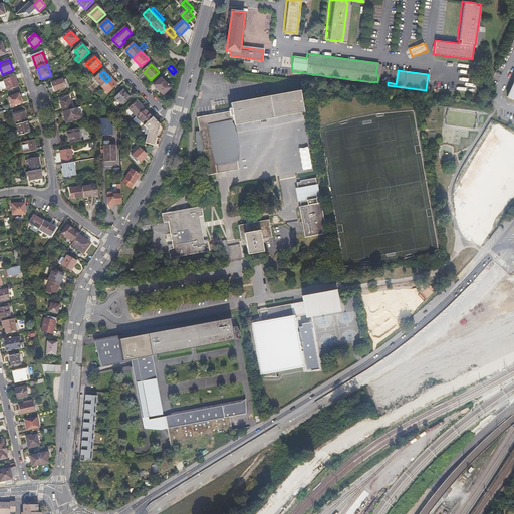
[(150,81),(151,80),(144,72),(142,73),(150,81)]
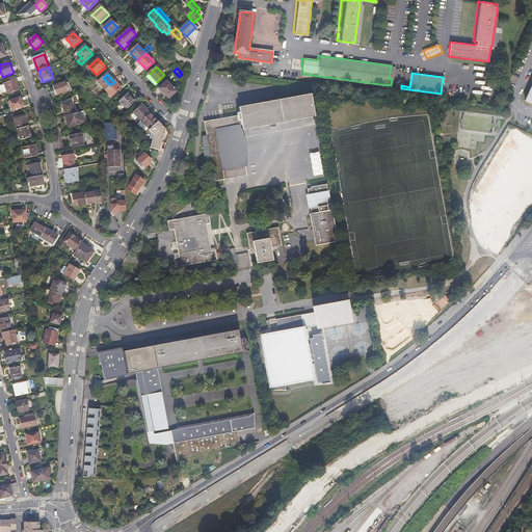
[(110,85),(103,78),(98,82),(105,90),(110,85)]
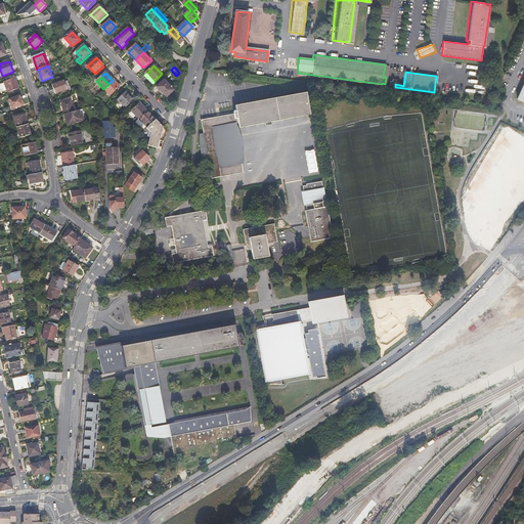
[(19,88),(15,78),(4,82),(5,83),(1,84),(3,90),(7,89),(8,93),(19,88)]
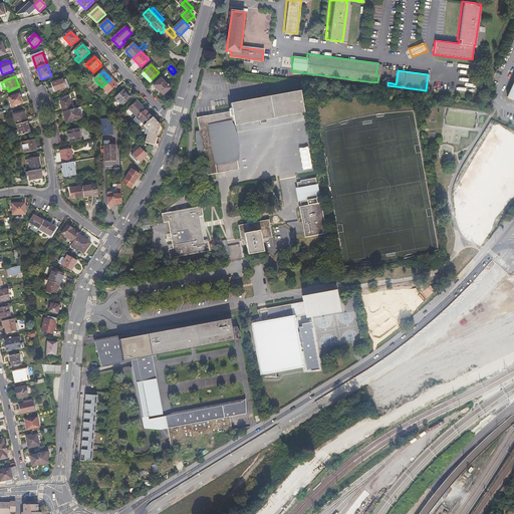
[(62,79),(51,83),(54,92),(65,88),(68,87),(65,79),(62,81),(62,79)]
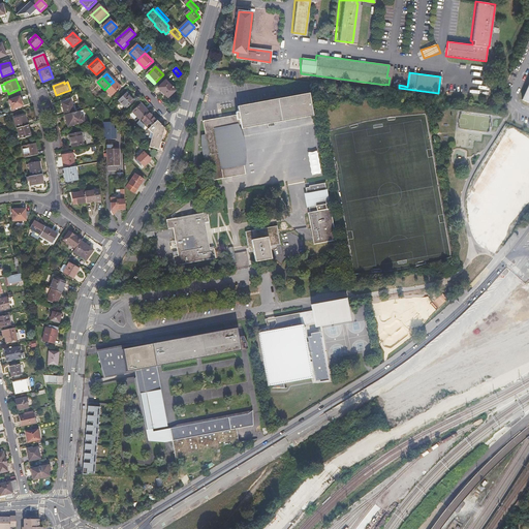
[(114,82),(110,85),(104,90),(111,97),(120,88),(114,82)]
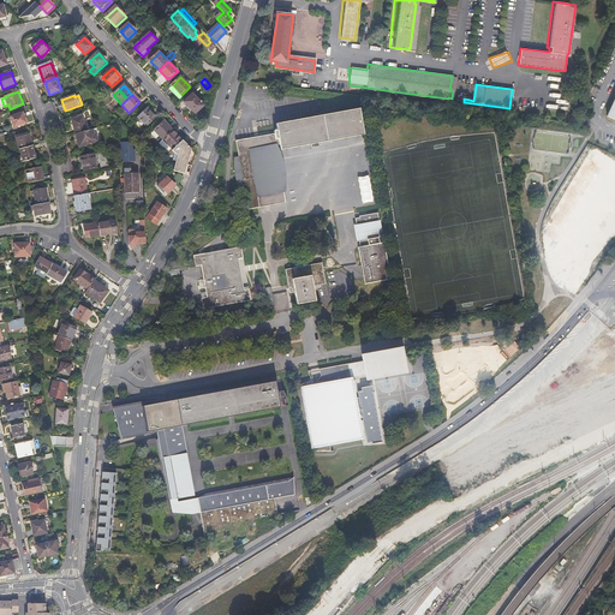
[(196,115),(204,107),(193,95),(184,103),(196,115)]
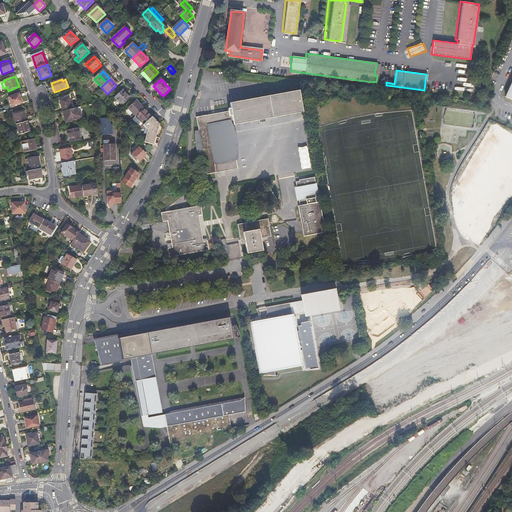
[(114,98),(121,106),(129,98),(122,90),(114,98)]
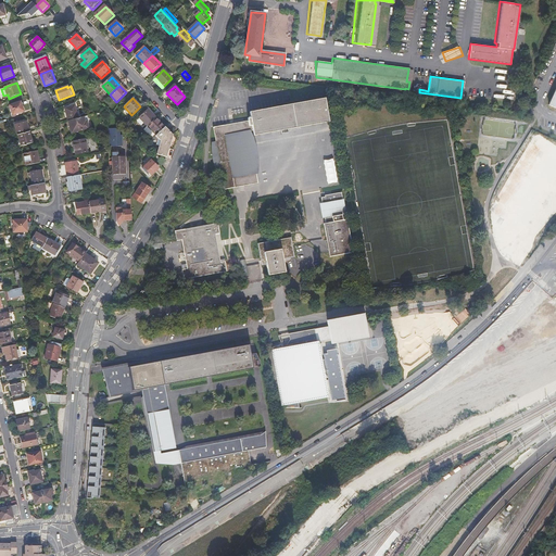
[(250,112),(254,136),(281,130),(282,130),(282,127),(287,127),(287,129),(329,122),(325,98),(250,112)]
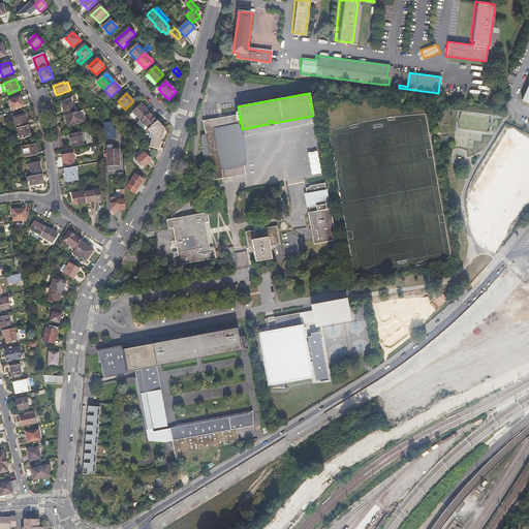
[(8,101),(10,111),(21,106),(19,98),(8,101)]
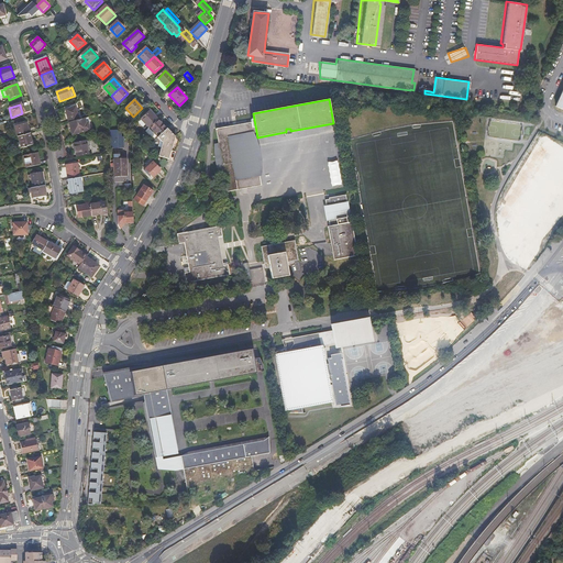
[(69,123),(79,120),(76,107),(66,109),(69,123)]
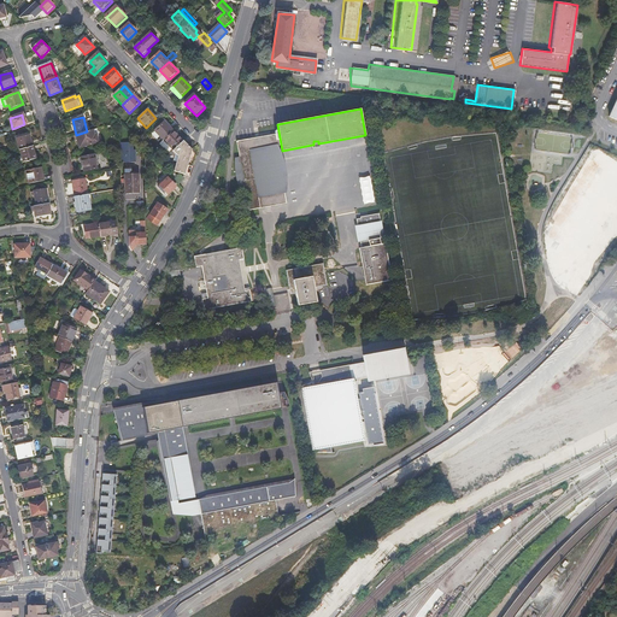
[(163,141),(172,131),(164,122),(153,131),(163,141)]
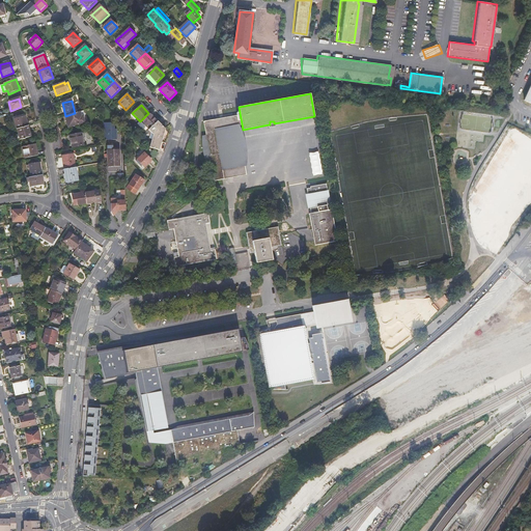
[(75,113),(65,116),(68,127),(85,122),(83,116),(81,116),(80,112),(75,113)]
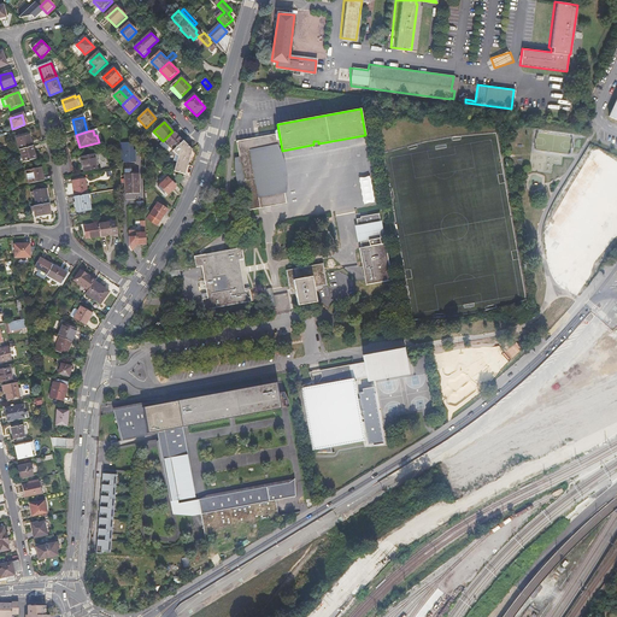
[(172,151),(182,142),(172,131),(163,141),(172,151)]
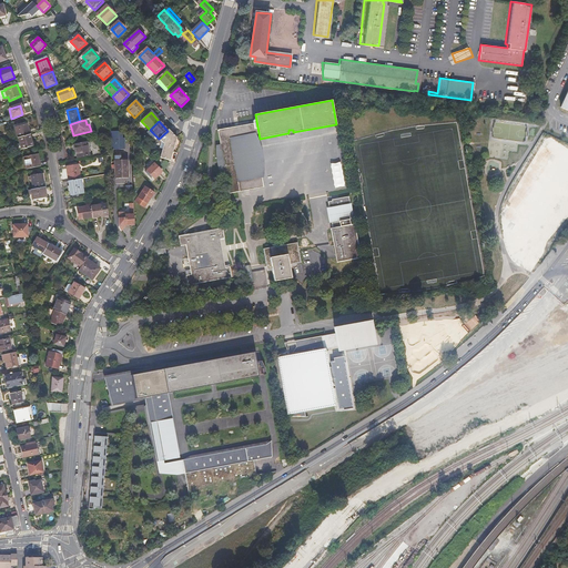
[(19,138),(30,135),(28,124),(16,128),(19,138)]
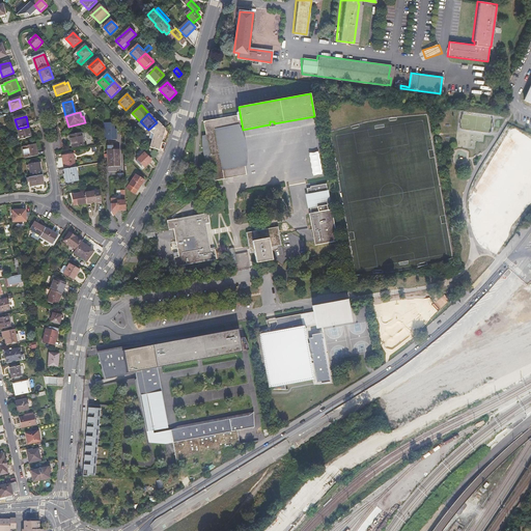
[(116,121),(105,121),(106,139),(117,139),(116,121)]
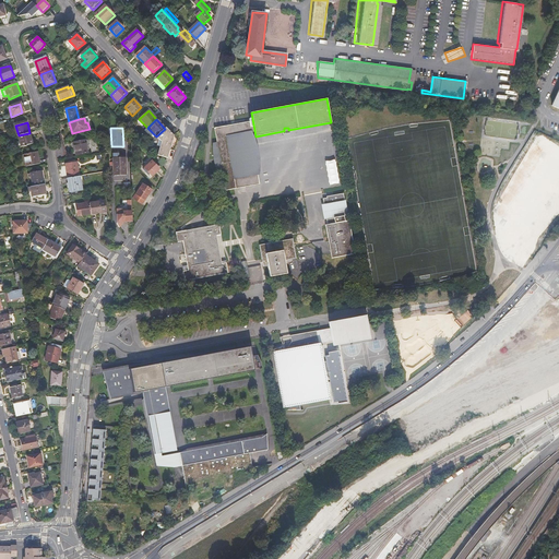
[(156,137),(155,138),(161,143),(157,157),(167,159),(174,138),(165,129),(156,137)]
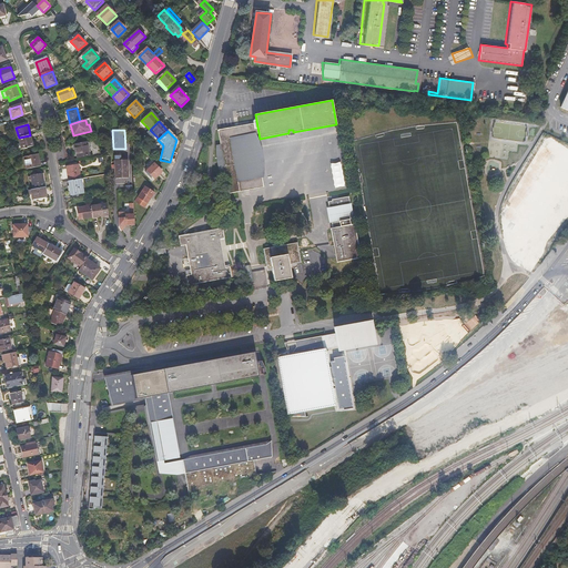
[(30,135),(19,138),(22,149),(33,146),(30,135)]
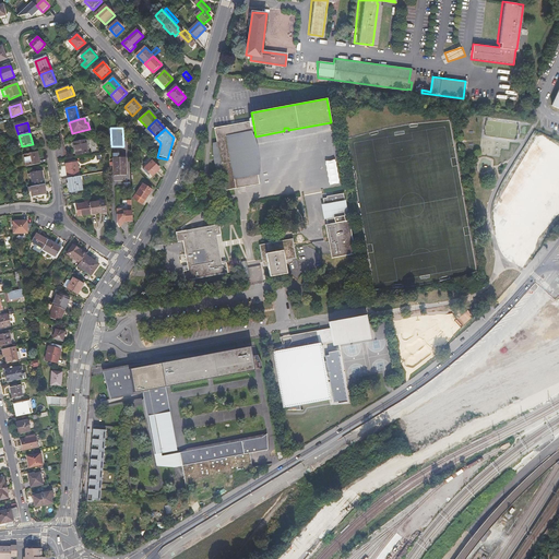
[(85,140),(73,143),(76,155),(88,153),(85,140)]
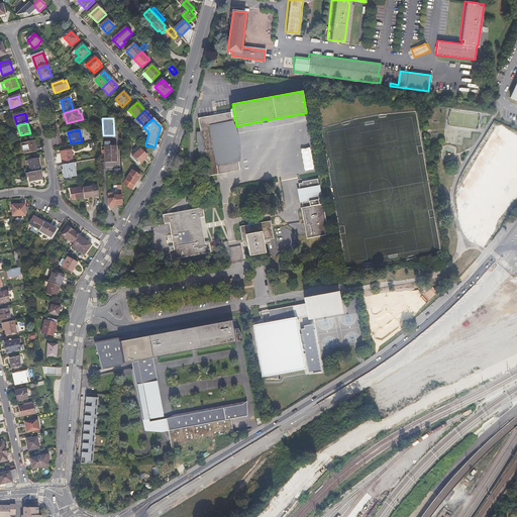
[(38,151),(35,140),(22,142),(24,154),(38,151)]
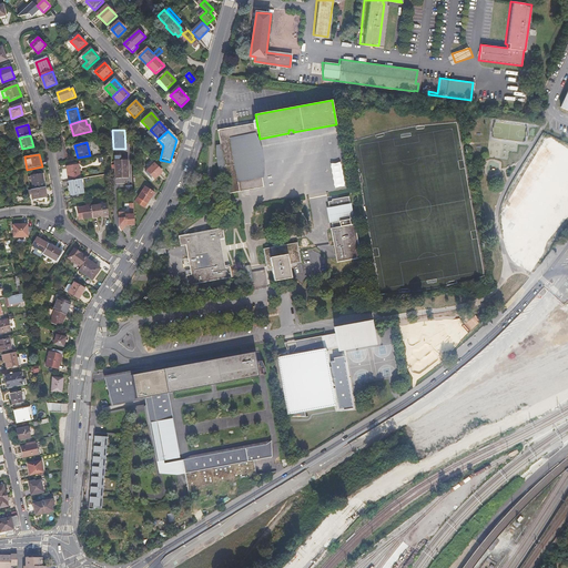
[(128,162),(122,162),(120,156),(119,156),(120,179),(128,179),(128,162)]
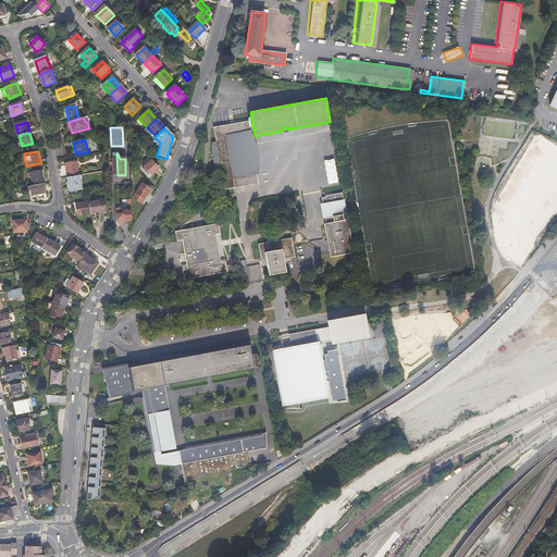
[(327,183),(337,183),(336,159),(326,159),(327,183)]
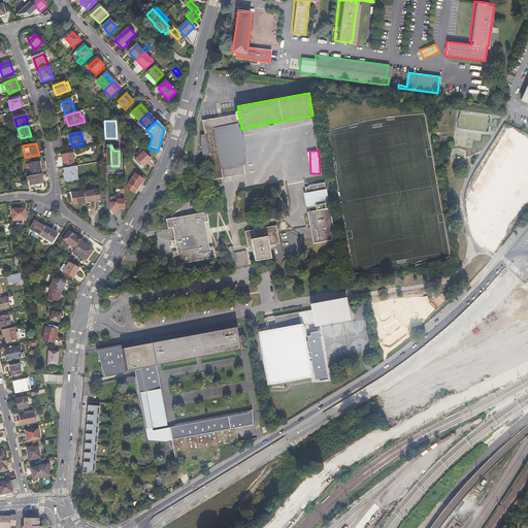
[(142,166),(150,159),(142,152),(135,159),(142,166)]
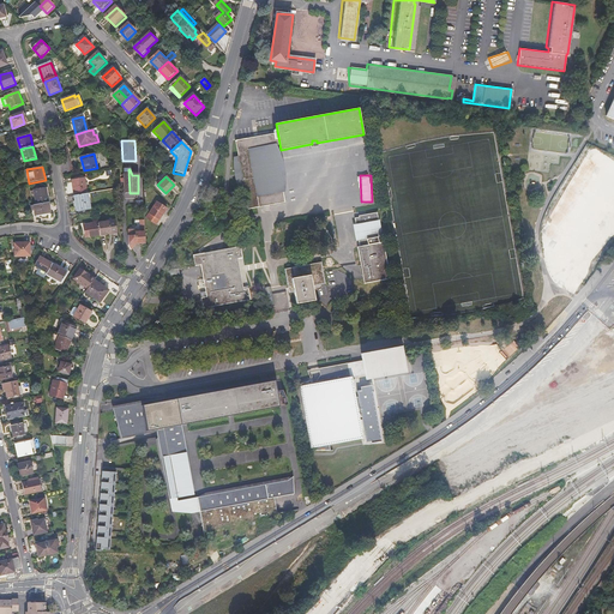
[(74,196),(88,193),(84,179),(72,180),(74,196)]
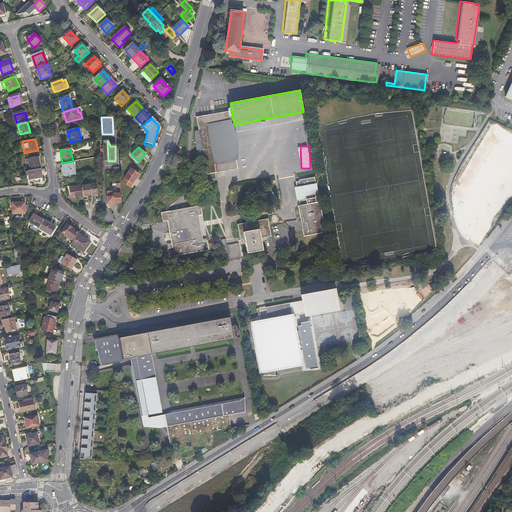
[(30,171),(40,169),(38,156),(28,158),(30,171)]
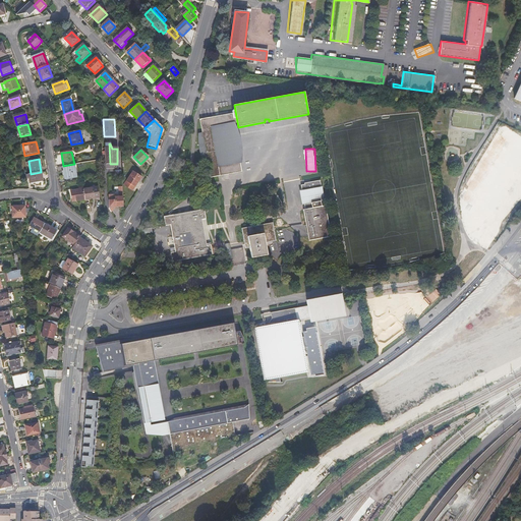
[(74,164),(63,166),(65,179),(76,177),(74,164)]
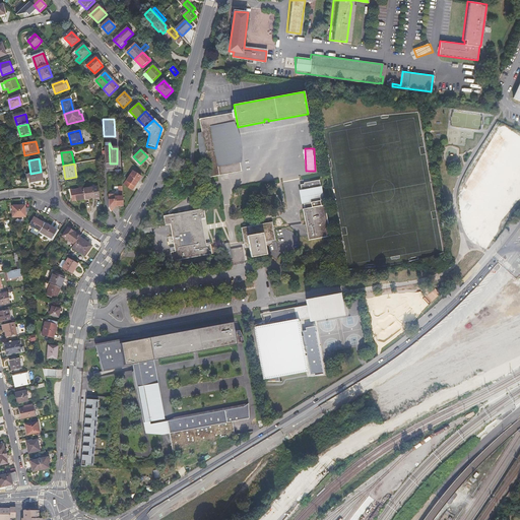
[(41,172),(30,174),(28,174),(30,183),(36,182),(36,184),(43,183),(41,172)]
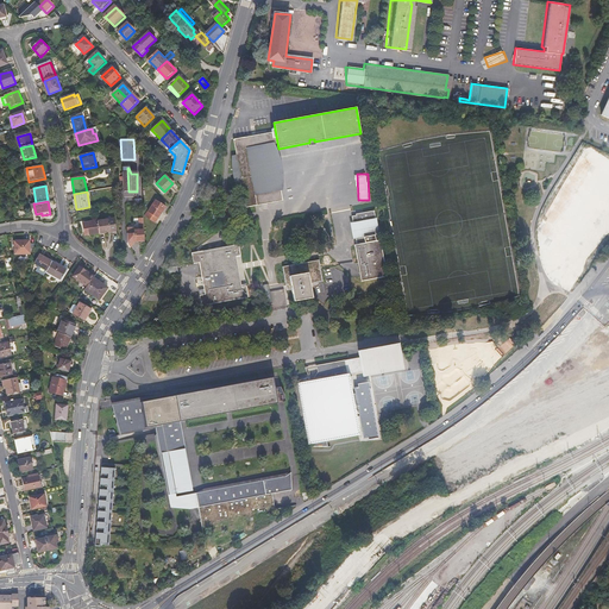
[(146,218),(146,220),(155,225),(165,209),(156,202),(146,218)]
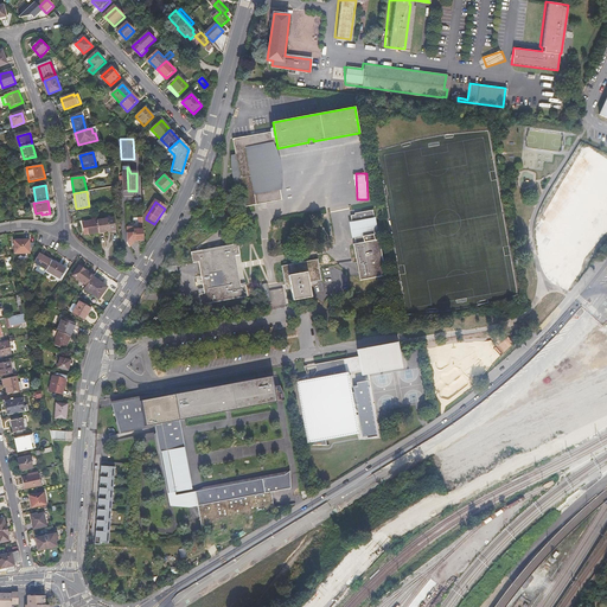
[(360,269),(358,272),(360,280),(384,275),(378,240),(375,241),(374,235),(377,234),(374,210),(355,213),(355,215),(351,216),(352,223),(349,223),(352,238),(355,238),(357,237),(358,243),(356,243),(353,244),(357,262),(359,262),(360,269)]
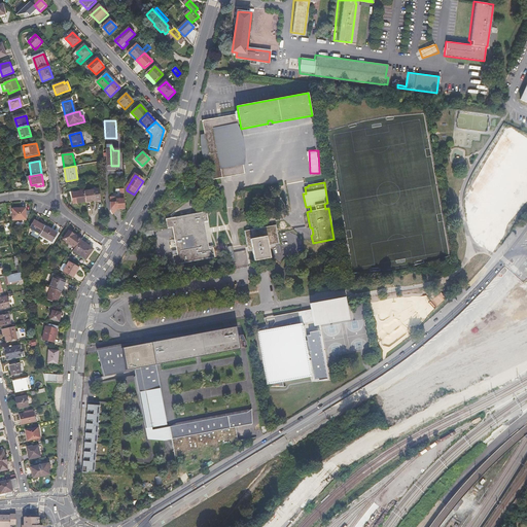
[(84,191),(85,202),(101,200),(99,189),(84,191)]
